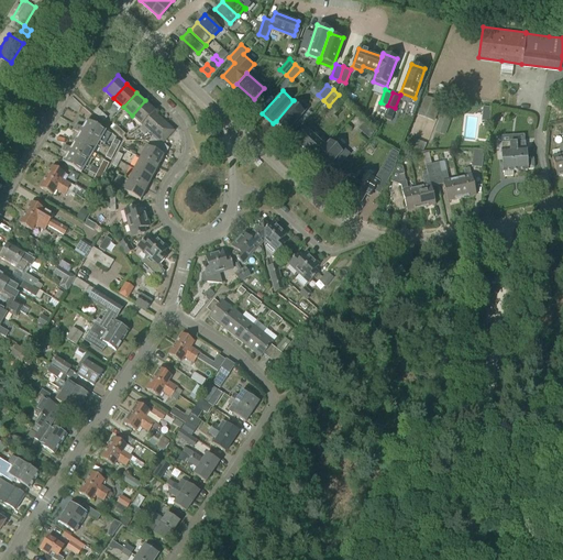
[(442,100),(424,95),(418,113),(434,119),(442,100)]
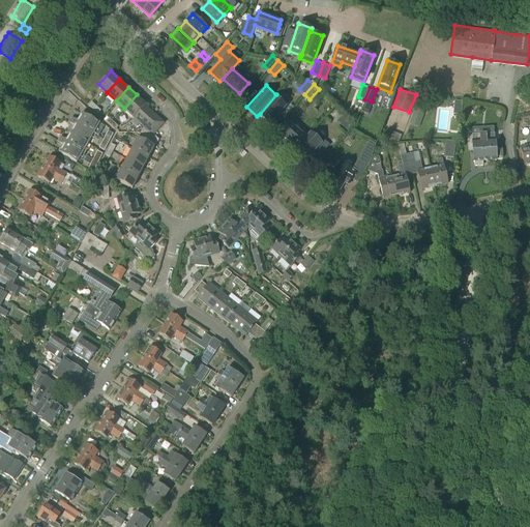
[(276,94),(260,114),(269,122),(289,100),(278,91),(275,94),(276,94)]
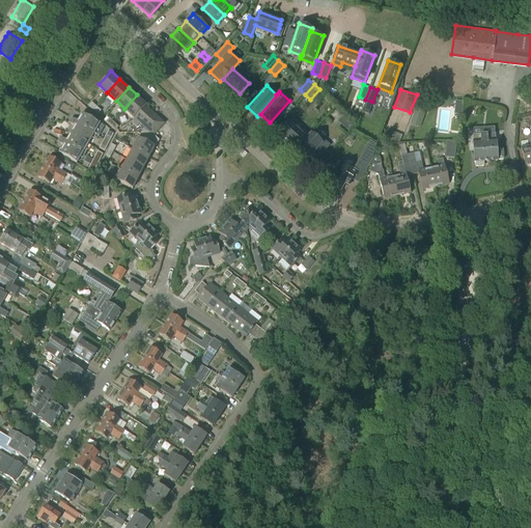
[(134,116),(145,104),(146,103),(137,94),(124,109),(134,116)]
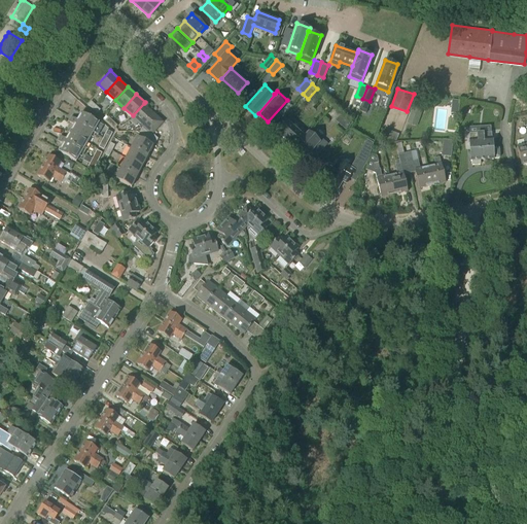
[(152,132),(163,120),(144,103),(133,115),(143,124),(151,132),(152,132)]
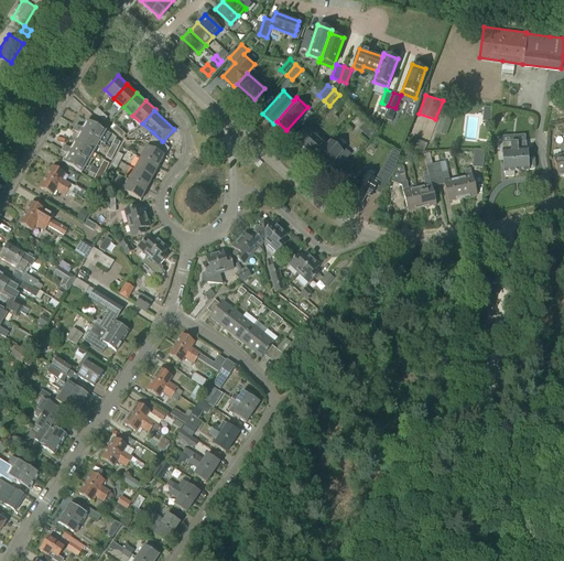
[(445,133),(452,117),(442,112),(435,129),(445,133)]
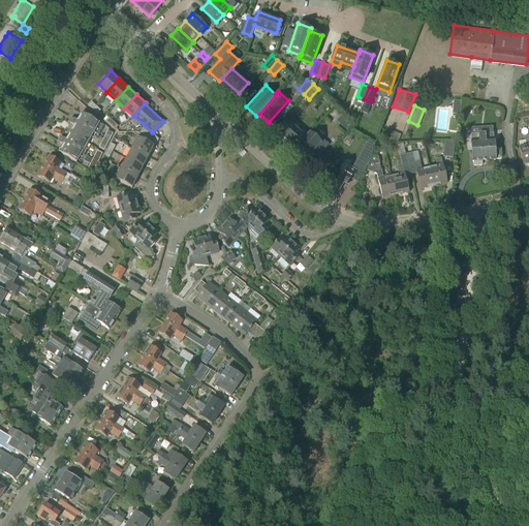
[(74,123),(70,130),(88,141),(93,130),(98,133),(104,124),(82,111),(78,119),(71,115),(69,120),(74,123)]
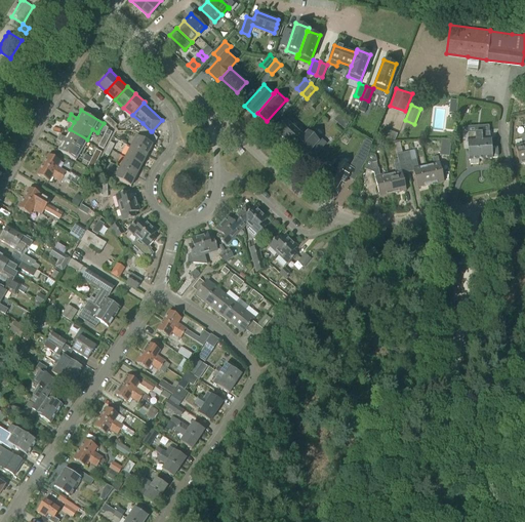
[(103,116),(110,122),(113,119),(108,114),(108,115),(106,113),(103,116)]
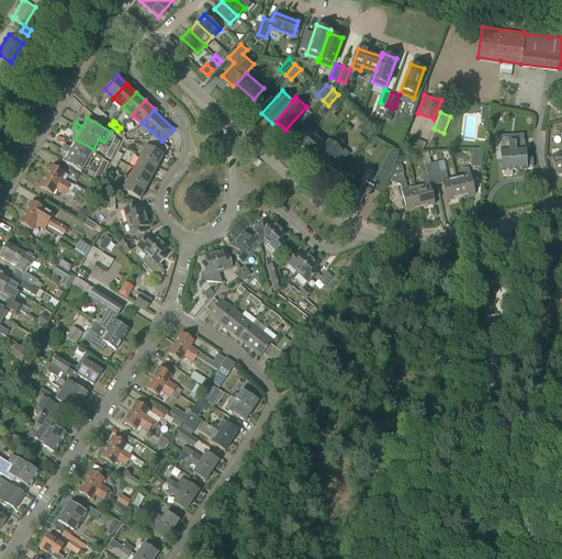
[(368,135),(373,130),(368,124),(363,131),(368,135)]
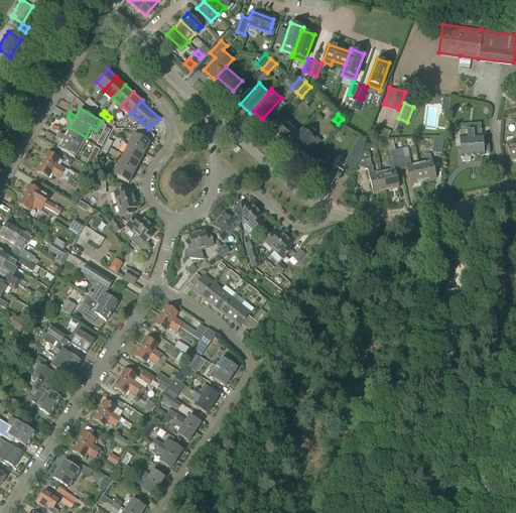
[(281,118),(272,128),(273,129),(271,131),(276,136),(278,134),(289,143),(298,133),(281,118)]
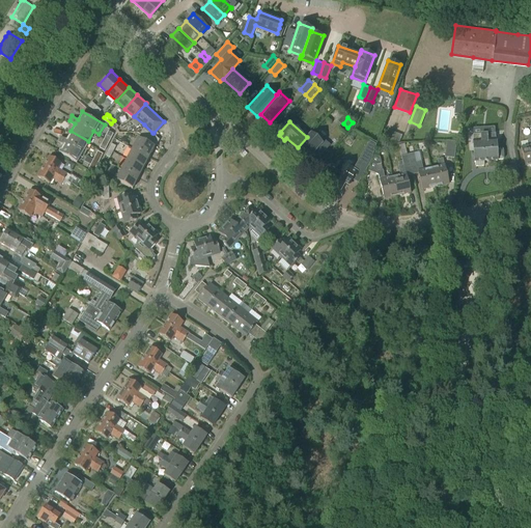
[(525,163),(530,161),(530,123),(530,129),(530,133),(527,134),(529,143),(521,145),(525,163)]
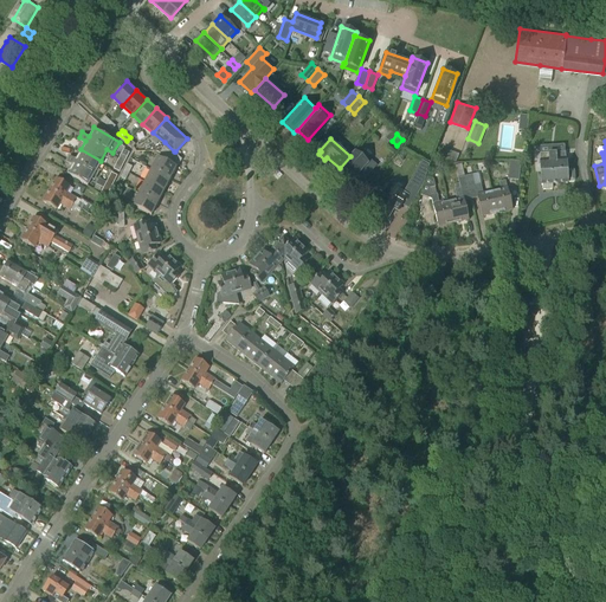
[(165,142),(158,155),(152,167),(171,176),(176,164),(167,160),(175,151),(174,151),(165,142)]
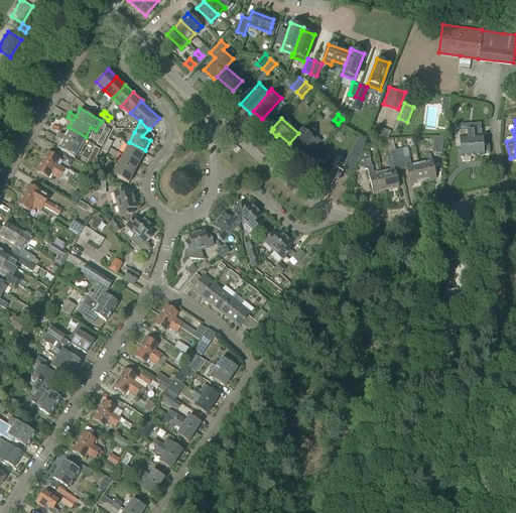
[(289,143),(287,146),(297,155),(304,146),(310,151),(321,139),(305,125),(298,133),(289,143)]
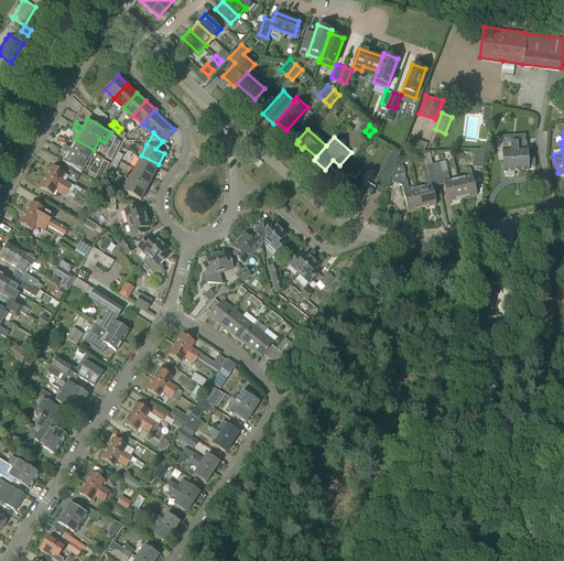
[(426,141),(414,137),(410,148),(424,149),(426,141)]
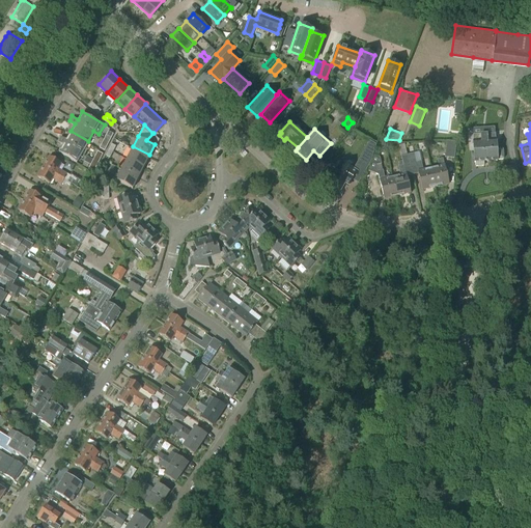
[(88,141),(71,131),(66,138),(61,135),(58,140),(63,143),(59,150),(77,161),(88,141)]
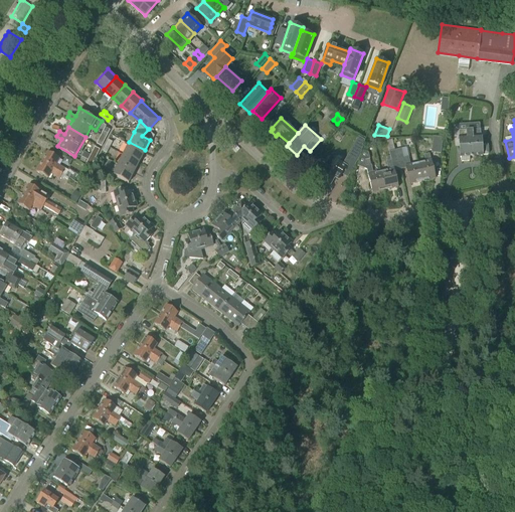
[(480,128),(459,129),(461,155),(462,159),(470,158),(470,155),(481,154),(481,153),(488,153),(489,151),(488,143),(487,142),(481,143),(480,128)]
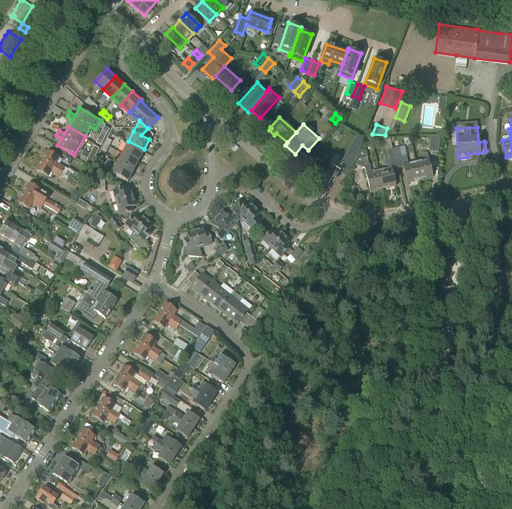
[(429,150),(438,151),(440,134),(430,133),(429,150)]
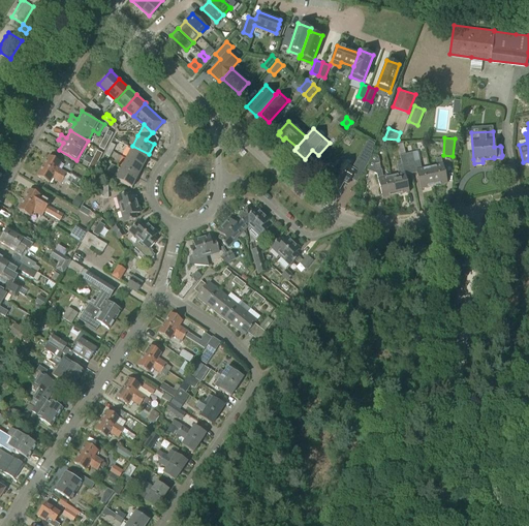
[(143,165),(149,154),(132,146),(126,156),(143,165)]
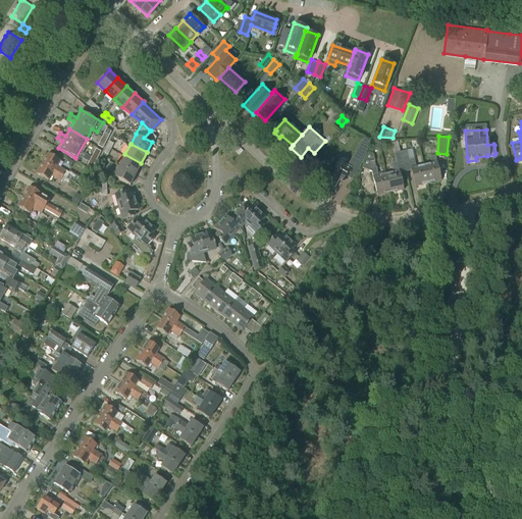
[(357,170),(362,158),(364,150),(357,148),(350,167),(357,170)]
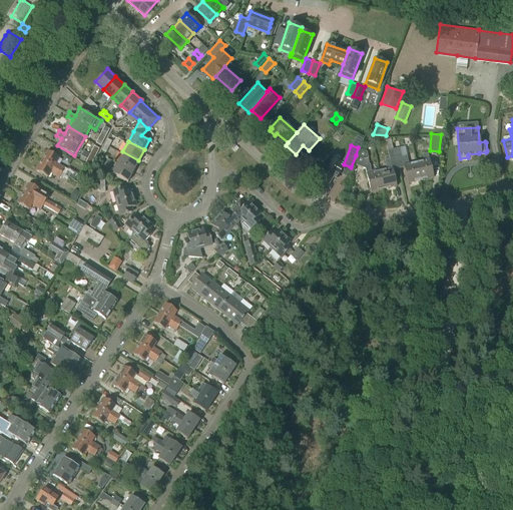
[(402,154),(400,145),(394,147),(397,159),(402,158),(408,181),(422,177),(417,160),(409,162),(407,153),(402,154)]
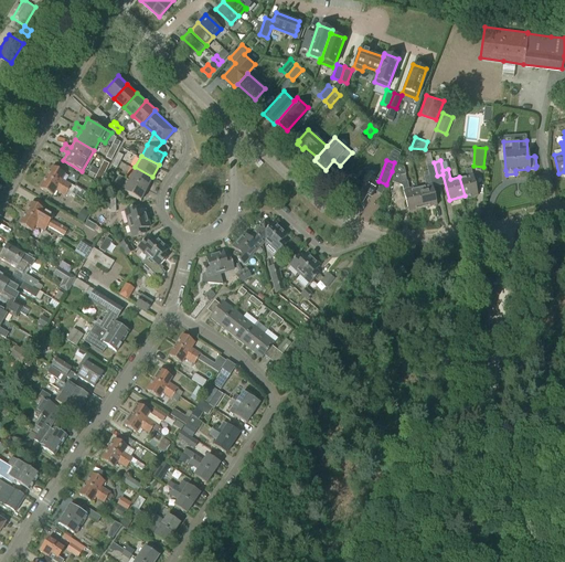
[(425,204),(436,202),(430,177),(437,176),(434,162),(427,163),(429,173),(424,175),(426,182),(419,183),(425,204)]
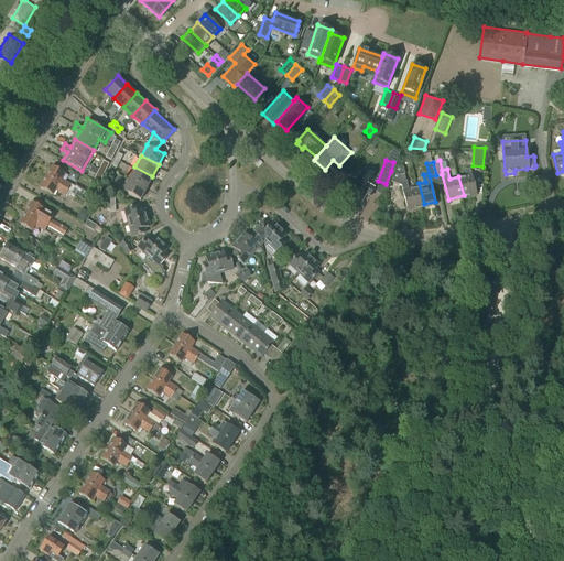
[(408,185),(403,164),(398,163),(391,180),(402,183),(408,208),(424,204),(419,183),(408,185)]
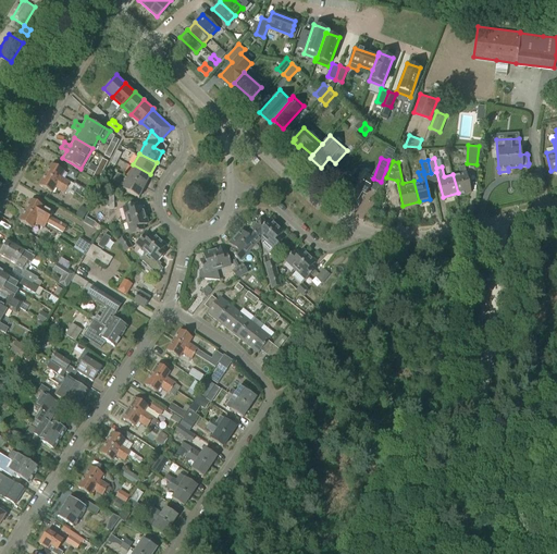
[(67,185),(71,181),(60,175),(63,169),(52,162),(46,173),(67,185)]
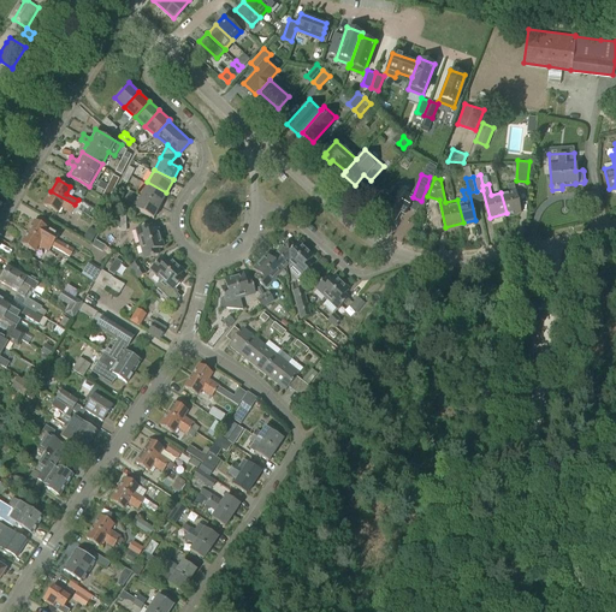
[(160,205),(166,192),(147,182),(141,195),(160,205)]
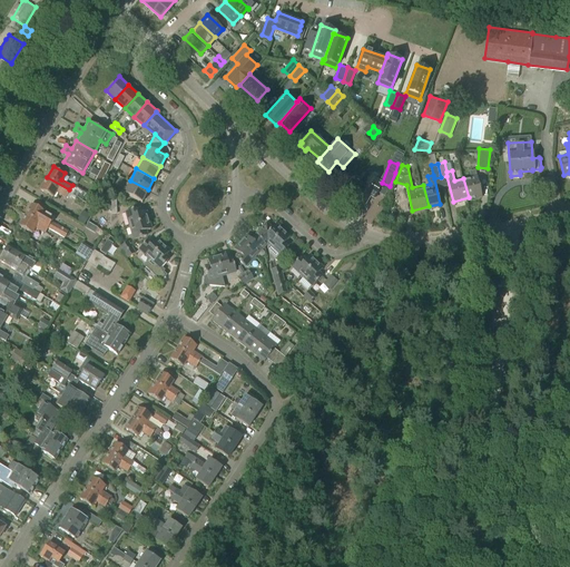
[(469,197),(481,195),(475,168),(470,169),(471,177),(463,178),(469,197)]
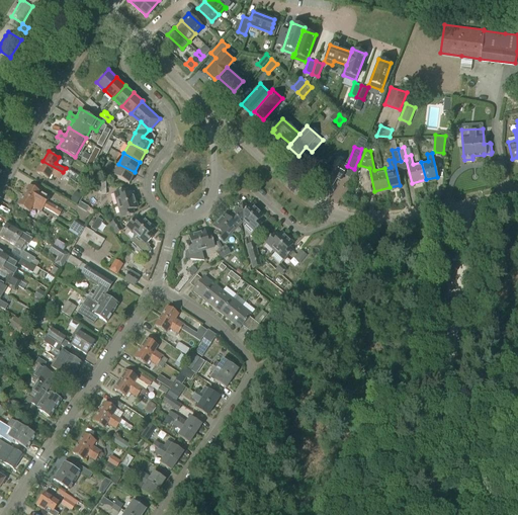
[(63,172),(42,161),(37,170),(48,176),(51,171),(61,176),(63,172)]
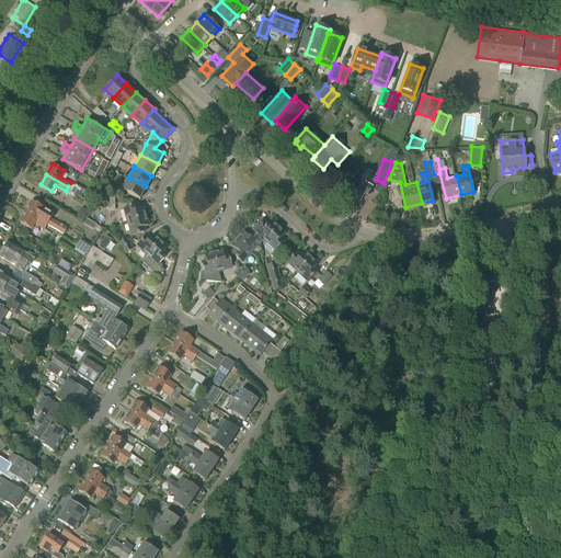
[(140,197),(146,186),(128,178),(123,189),(140,197)]
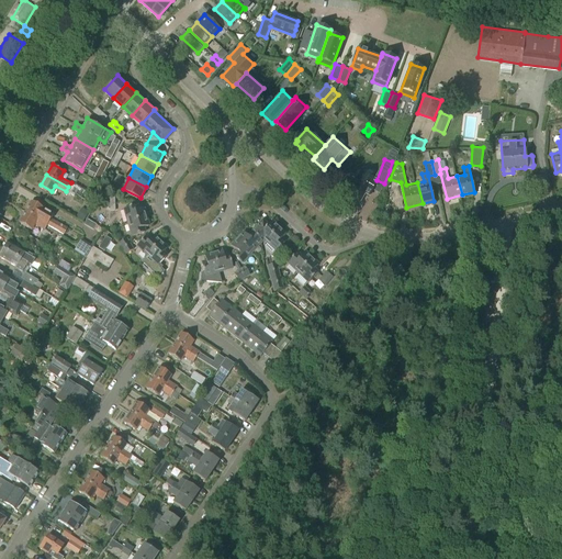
[(369,193),(372,188),(356,178),(347,192),(360,200),(364,191),(369,193)]
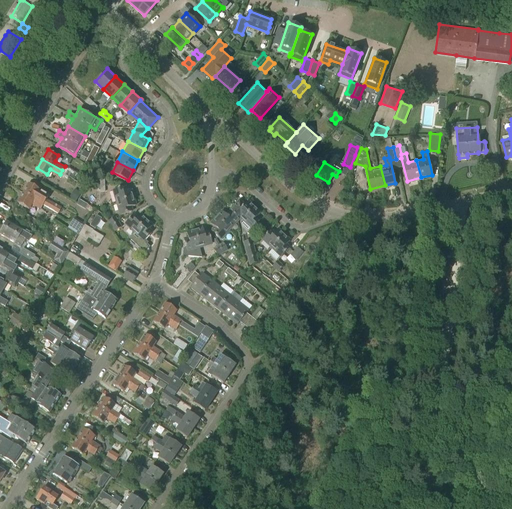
[(29,181),(23,191),(43,203),(43,204),(44,205),(45,204),(58,212),(61,206),(46,197),(49,193),(39,188),(40,188),(29,181)]
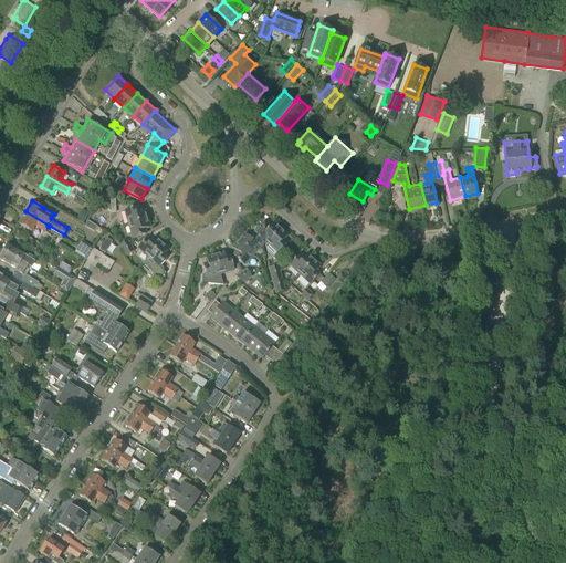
[(139,211),(137,205),(126,208),(130,221),(147,217),(145,210),(139,211)]
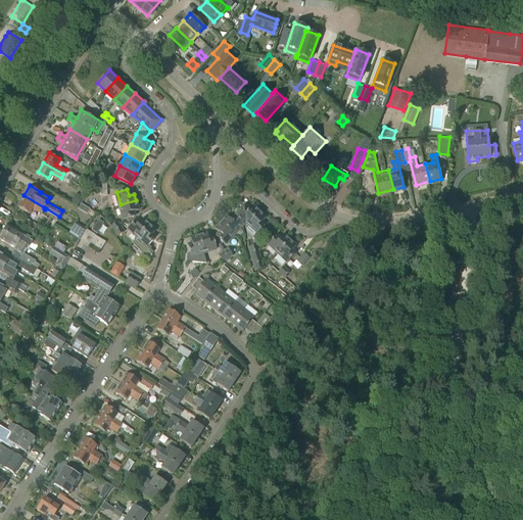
[(70,199),(77,203),(83,195),(77,191),(70,199)]
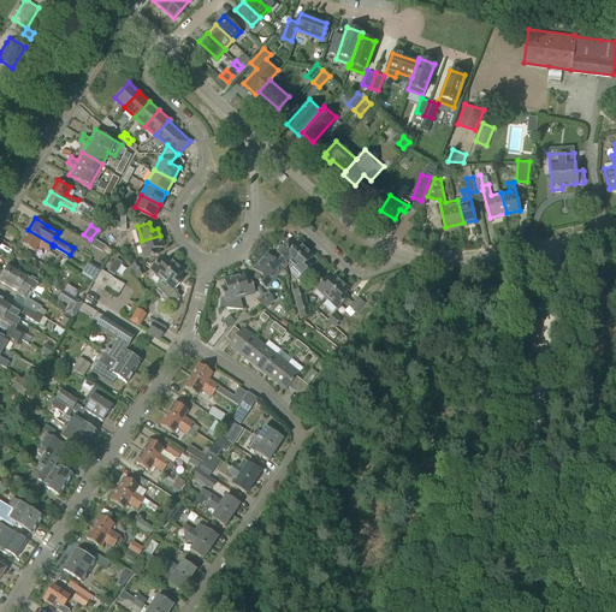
[(52,244),(28,230),(22,242),(35,249),(37,244),(48,250),(52,245),(52,244)]
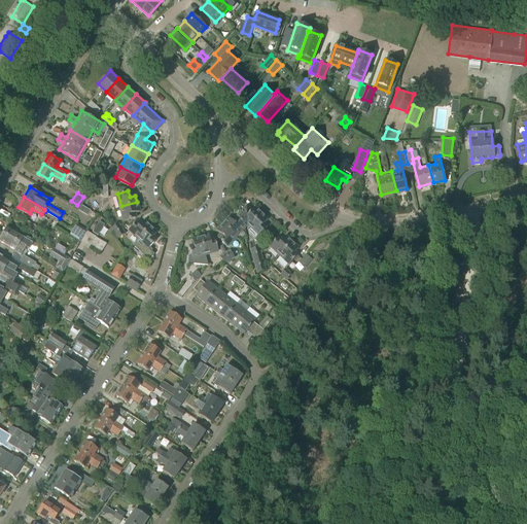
[(126,219),(135,216),(134,210),(138,208),(137,202),(121,206),(126,219)]
